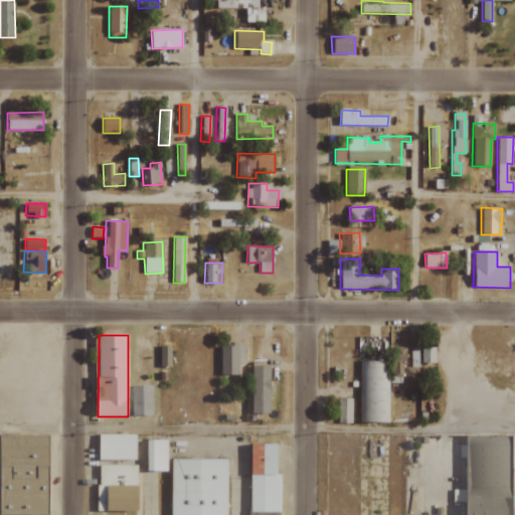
[(159,367),(171,367),(171,346),(159,346),(159,367)]
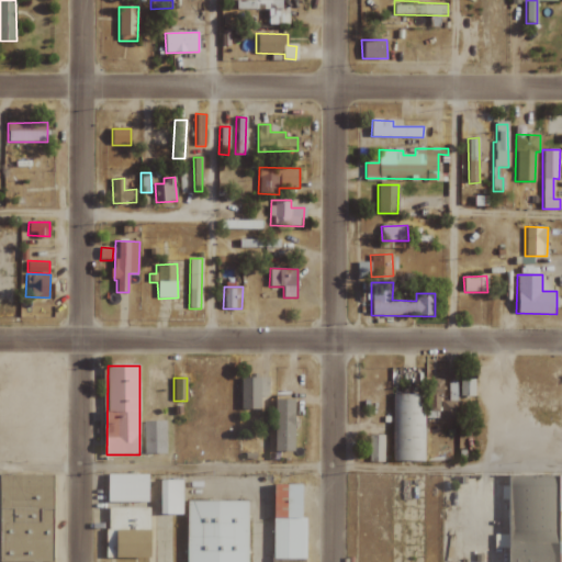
[(268,378),(240,378),(240,408),(260,409),(261,396),(268,396),(268,378)]
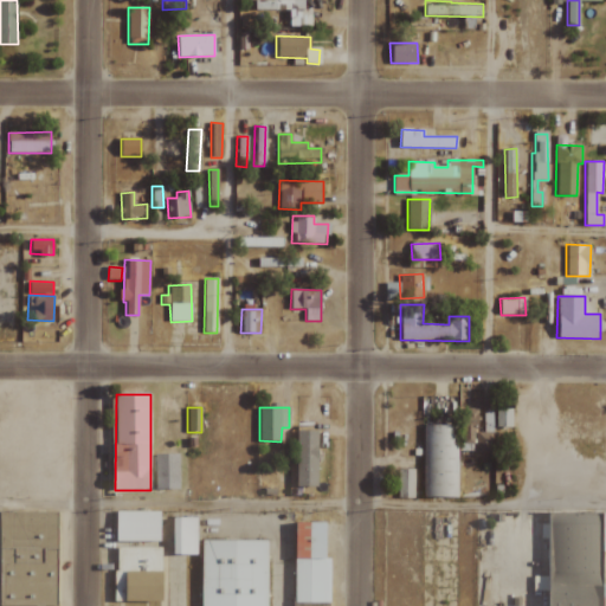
[(477,445),(476,408),(458,408),(459,446),(477,445)]
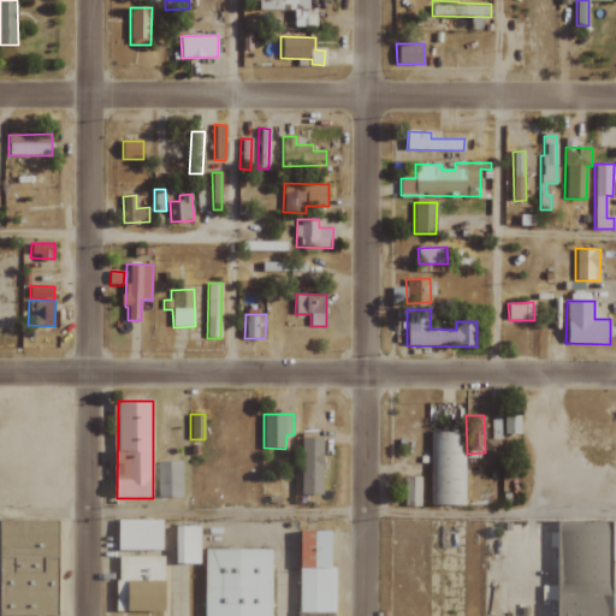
[(521,415),(504,415),(504,433),(520,434),(521,415)]
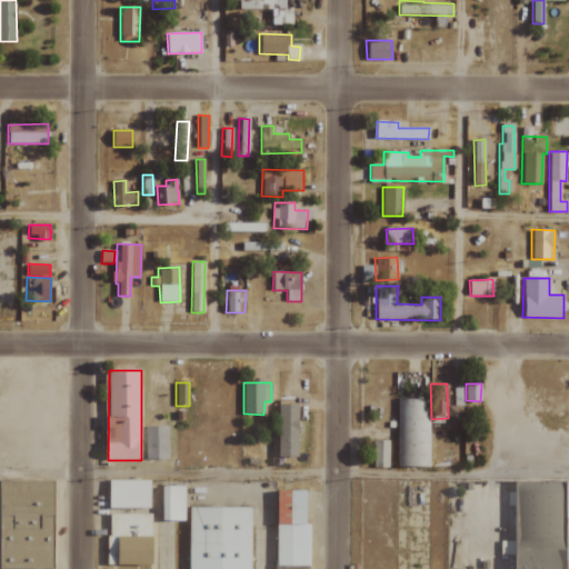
[(397,467),(429,467),(429,399),(397,398),(397,467)]
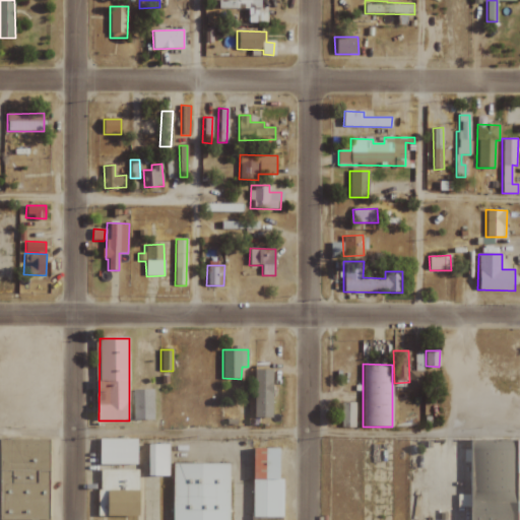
[(273,417),(273,370),(253,369),(253,417),(273,417)]
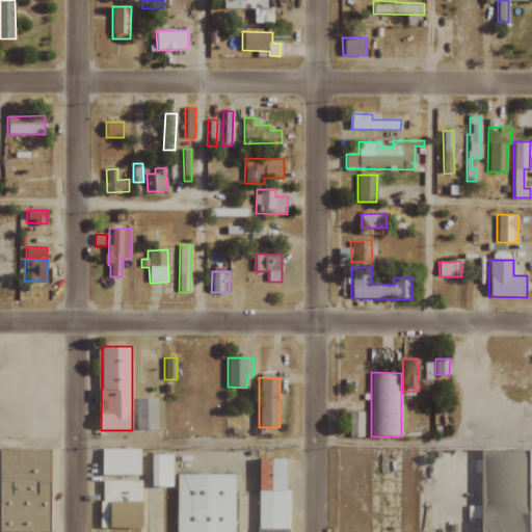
[(430,398),(431,380),(418,379),(417,397),(430,398)]
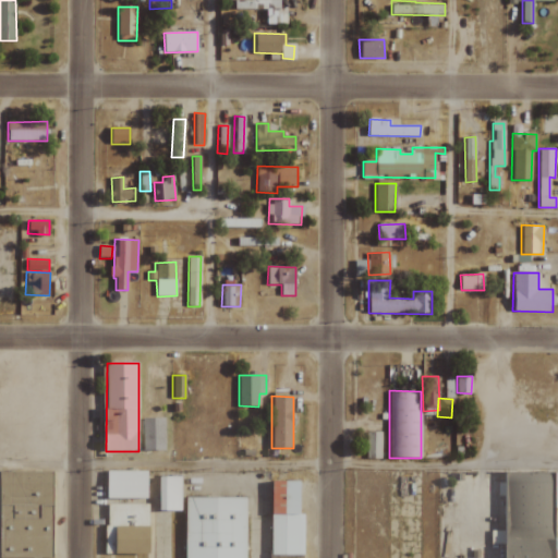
[(165,450),(165,419),(142,419),(142,450),(165,450)]
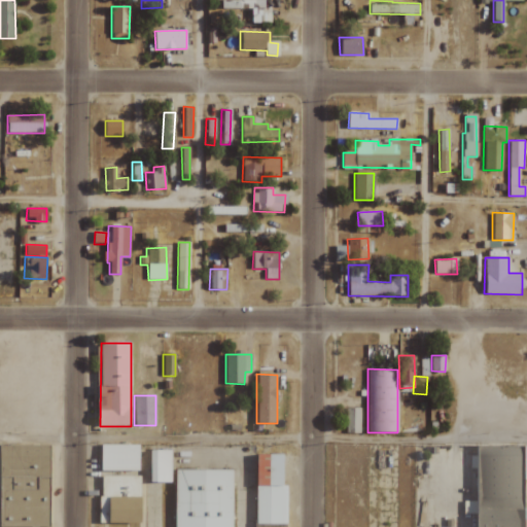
[(359,409),(346,408),(345,433),(359,433),(359,409)]
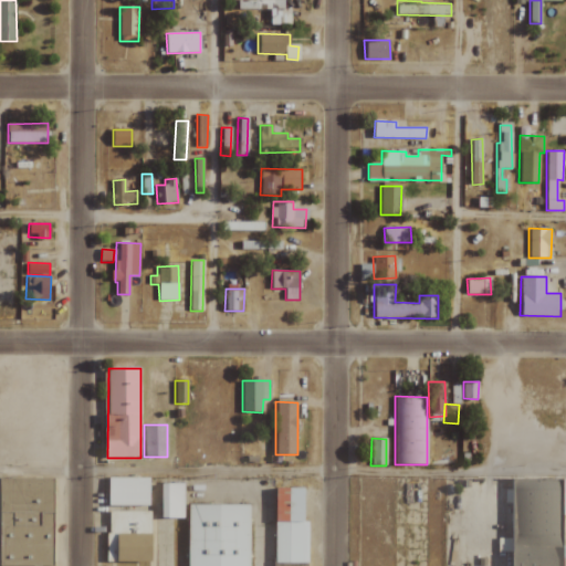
[(109,505),(149,505),(150,478),(109,478),(109,505)]
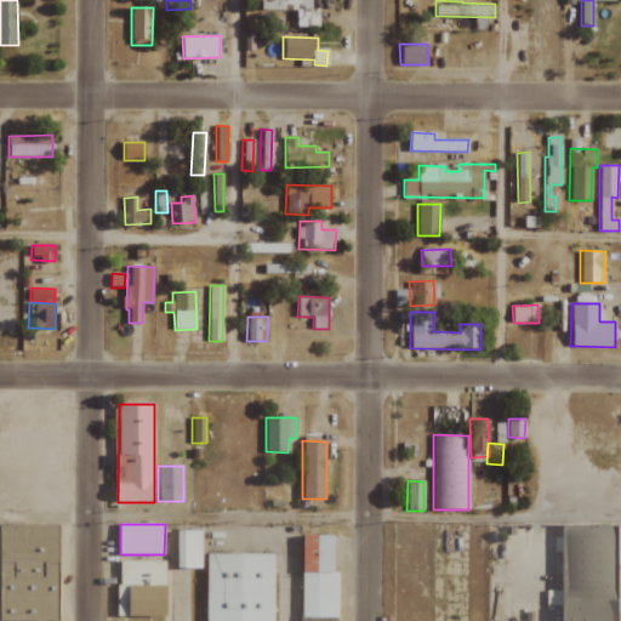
[(60,525),(0,525),(0,537),(0,620),(60,620),(60,525)]
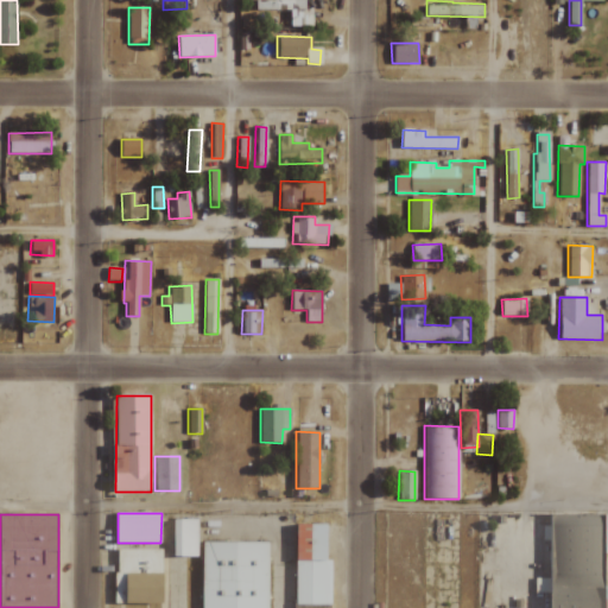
[(607,607),(607,586),(603,587),(603,517),(555,517),(556,583),(555,583),(555,607),(607,607)]
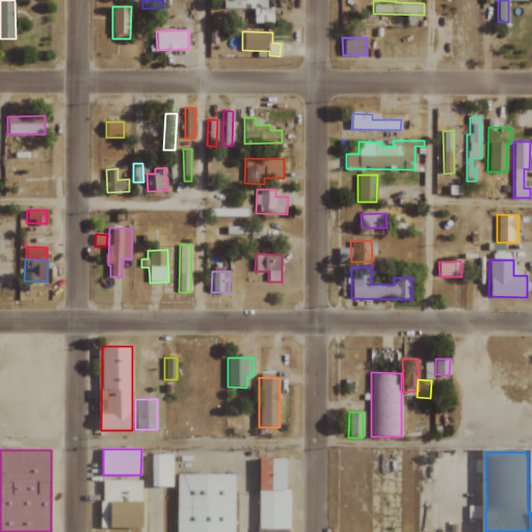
[(174,487),(174,454),(153,454),(153,486),(174,487)]
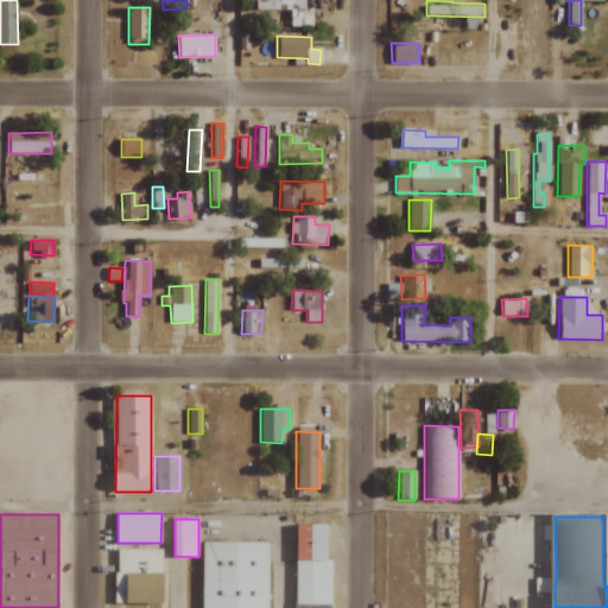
[(328,606),(329,524),(297,524),(296,605),(328,606)]
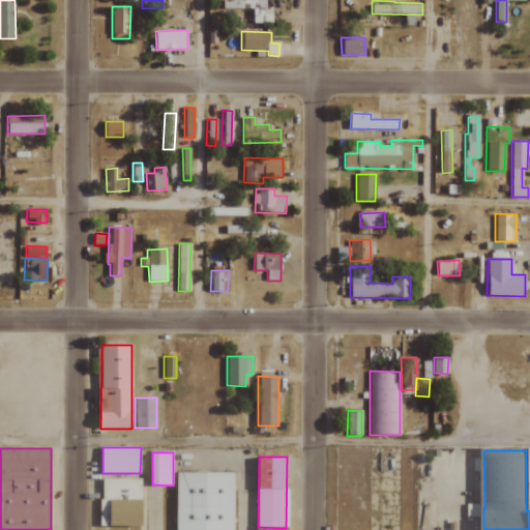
[(175,529),(234,529),(235,473),(177,472),(175,529)]
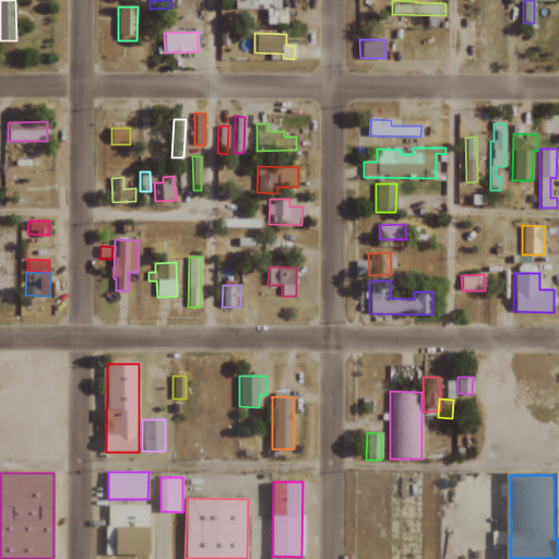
[(106,554),(150,555),(151,506),(107,504),(106,554)]
